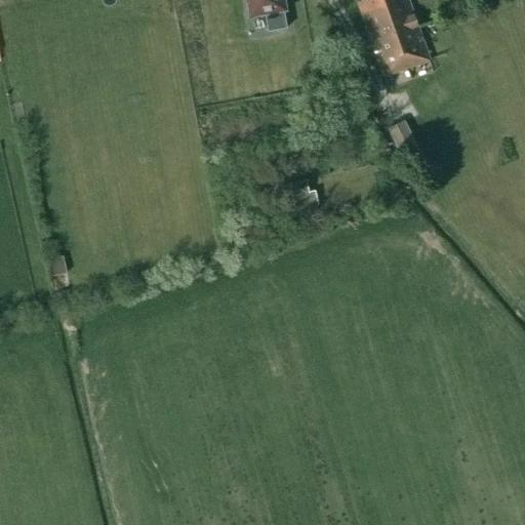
[(284,10),(281,0),(247,0),(250,15),(265,13),(268,32),(287,29),(283,10),(284,10)]
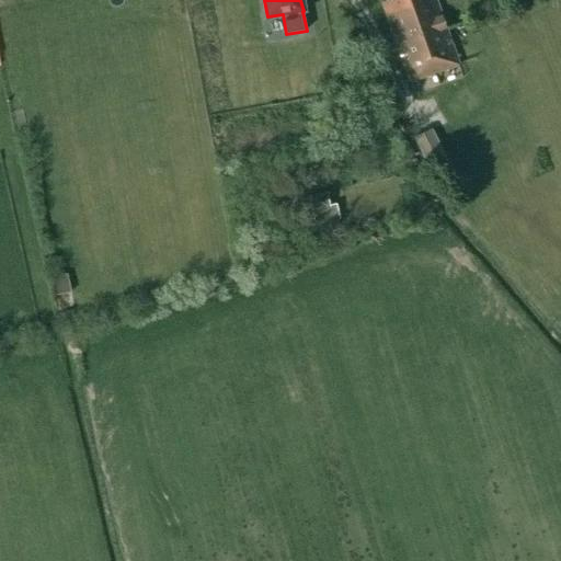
[(386,0),(381,1),(410,82),(460,65),(451,41),(437,0),(386,0)]
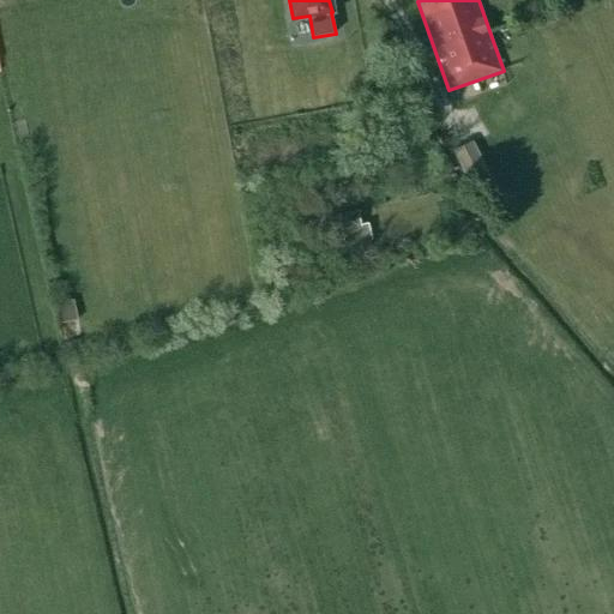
[(488,175),(471,140),(451,150),(469,185),(488,175)]
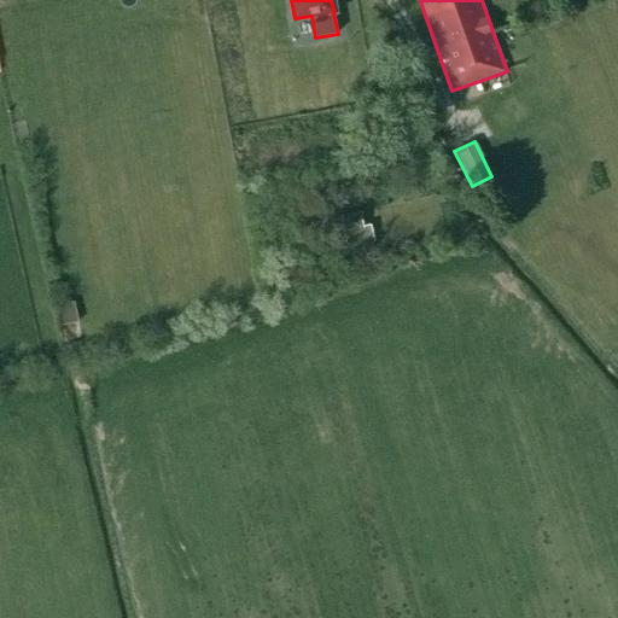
[(361,226),(357,211),(338,216),(344,239),(349,239),(350,245),(372,240),(368,223),(361,226)]
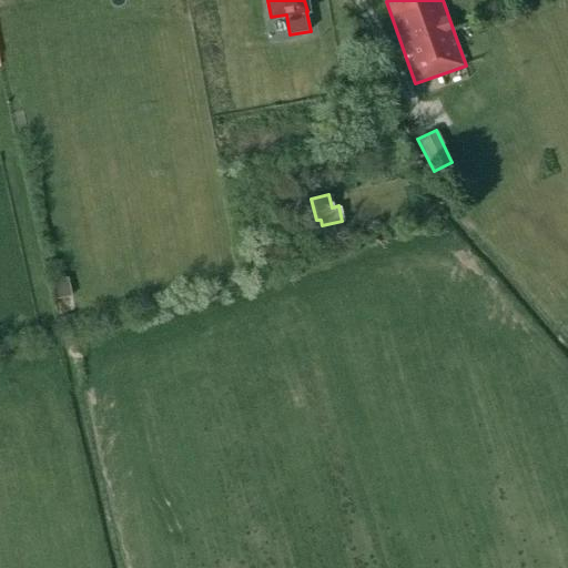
[(70,272),(52,275),(56,294),(74,292),(70,272)]
